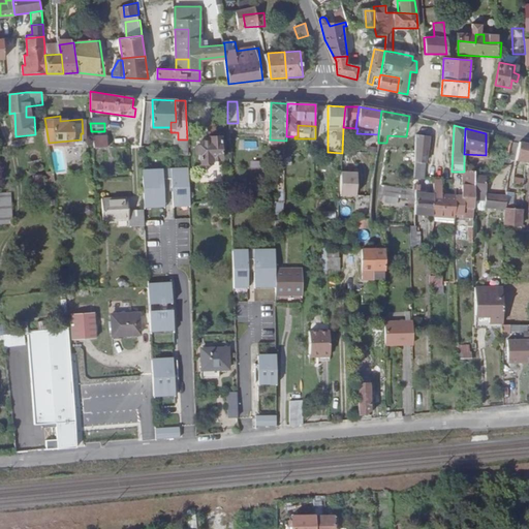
[(208,158),(216,158),(216,132),(208,132),(208,135),(200,135),(200,138),(197,138),(197,156),(208,156),(208,158)]
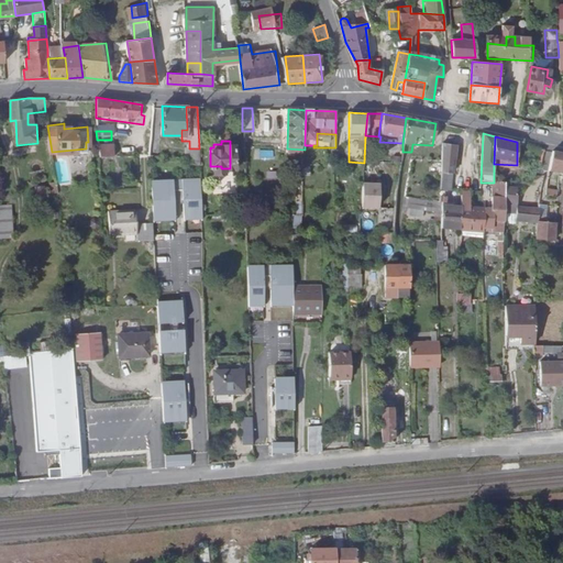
[(456,143),(442,142),(442,162),(441,174),(453,174),(456,143)]
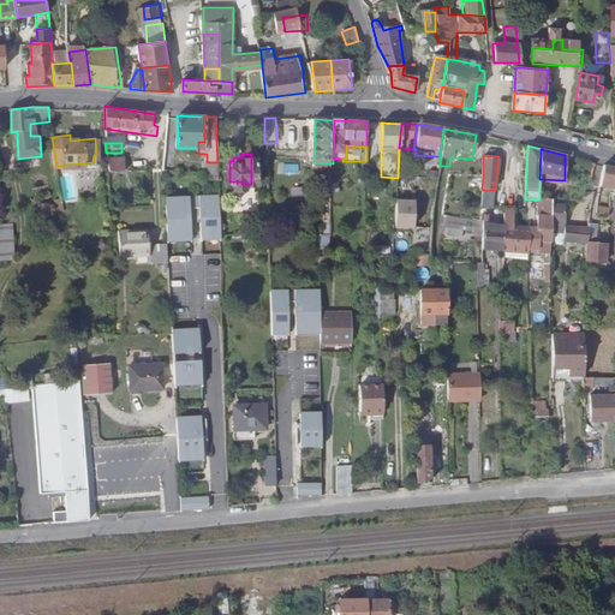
[(206,162),(206,177),(218,178),(218,162),(207,162),(206,162)]
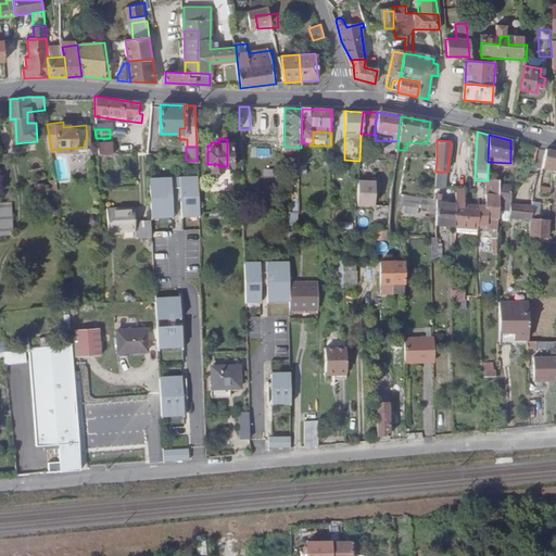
[(111,148),(96,148),(97,160),(111,159),(111,148)]
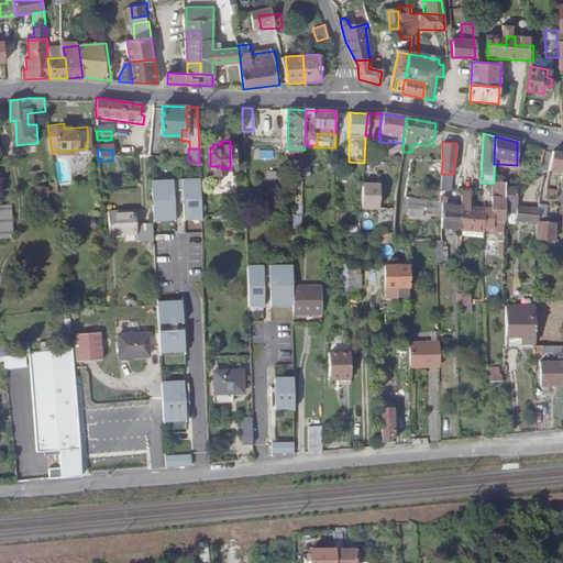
[(562,153),(553,152),(549,173),(562,175),(562,153)]
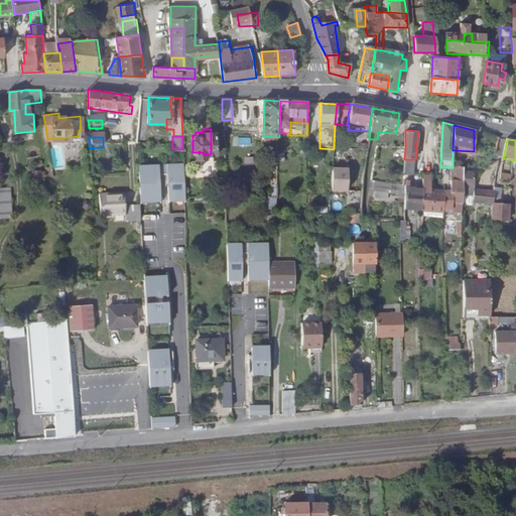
[(142,158),(143,189),(162,189),(161,176),(160,164),(168,164),(169,176),(169,189),(184,190),(182,159),(168,159),(168,157),(160,157),(160,159),(142,158)]
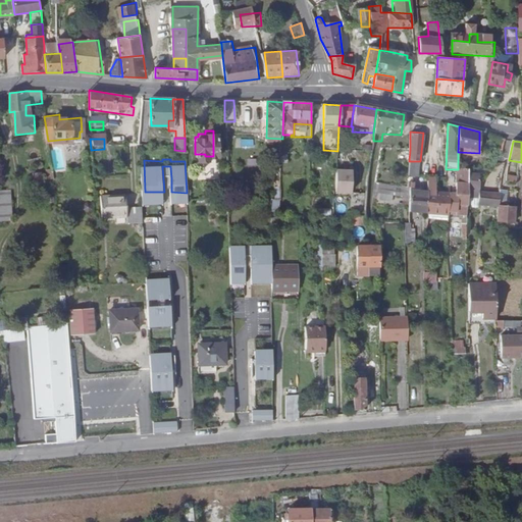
[(447,207),(465,207),(466,166),(466,160),(458,159),(458,169),(458,173),(458,187),(453,187),(453,192),(447,192),(447,207)]
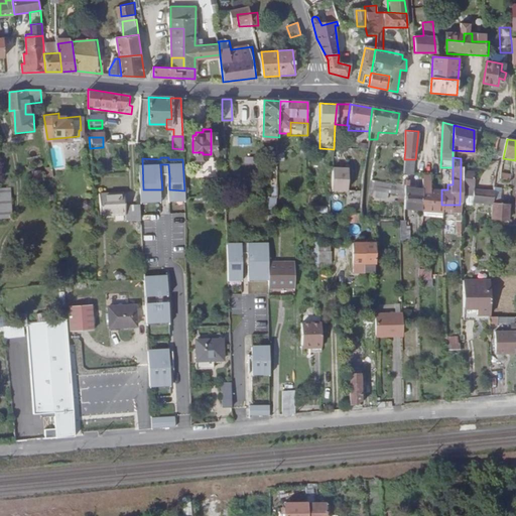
[(404,159),(403,174),(415,174),(415,159),(404,159)]
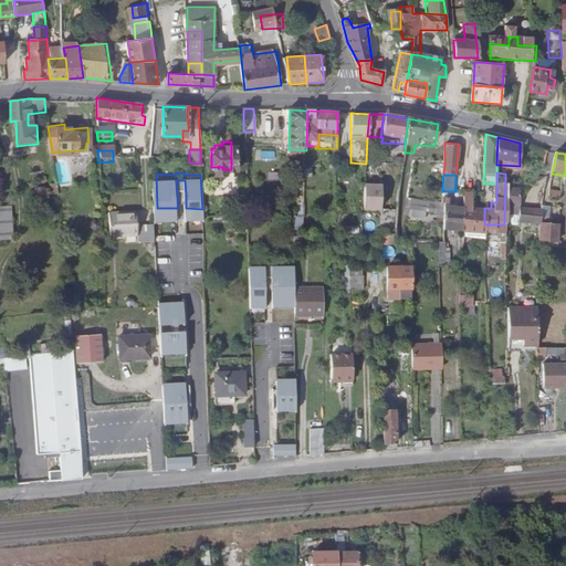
[(176,180),(177,194),(186,194),(185,180),(176,180)]
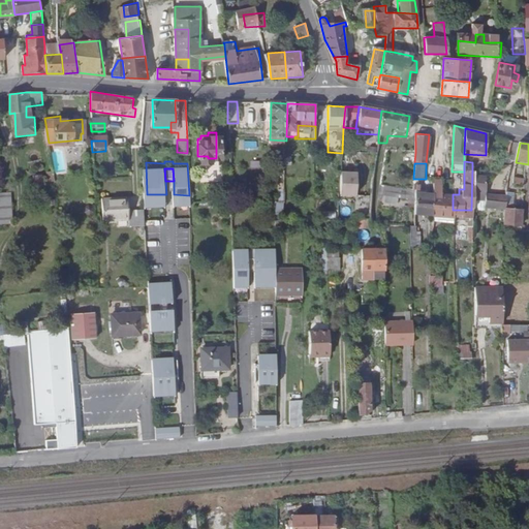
[(472,168),(471,210),(500,211),(502,190),(481,190),(481,168),(472,168)]
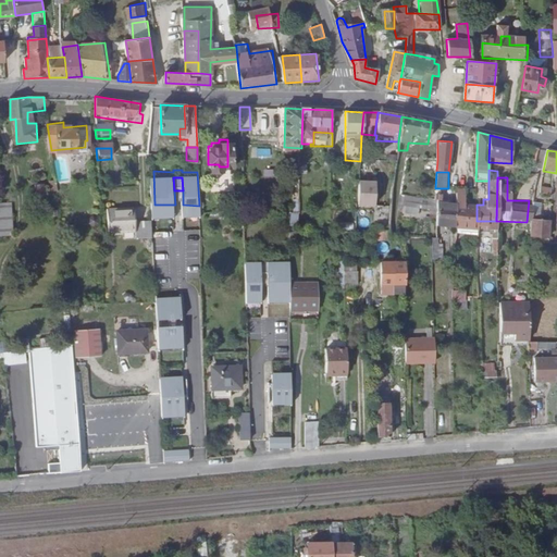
[(375,185),(359,184),(357,208),(373,209),(375,185)]
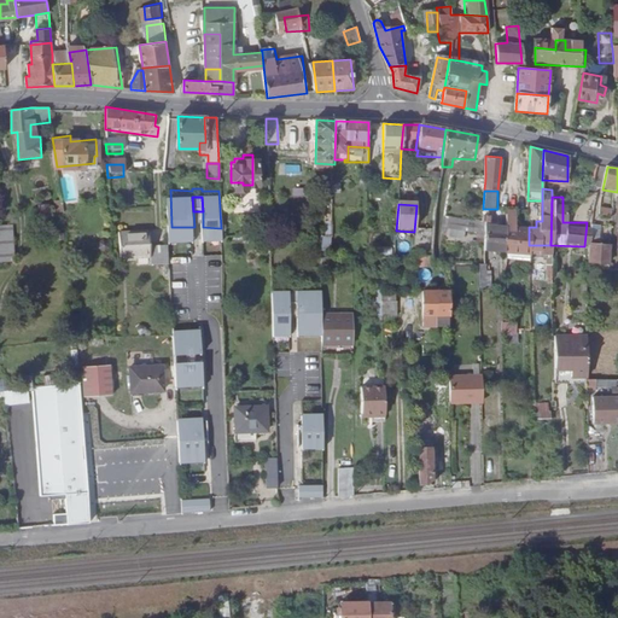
[(484,251),(503,251),(506,227),(494,226),(494,216),(483,216),(483,221),(485,221),(484,251)]
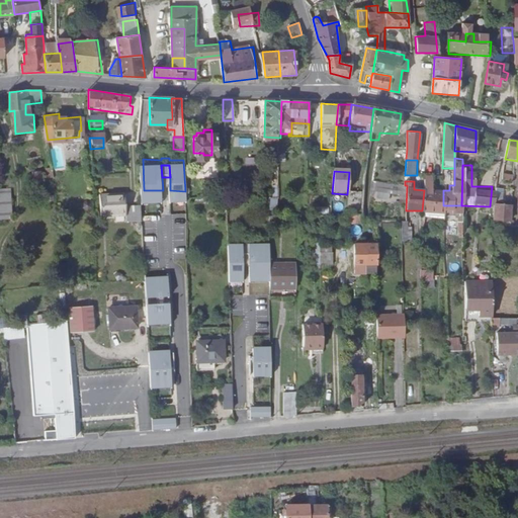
[(424,190),(422,210),(426,211),(443,211),(443,205),(443,190),(433,190),(433,181),(424,181),(424,190)]
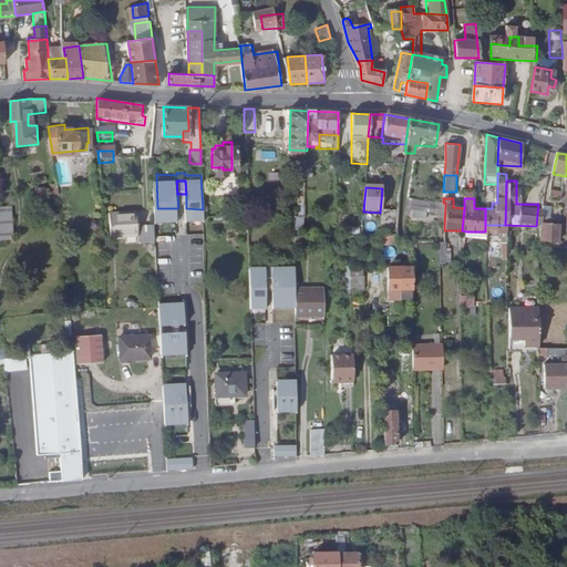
[(429,213),(430,203),(413,200),(411,210),(429,213)]
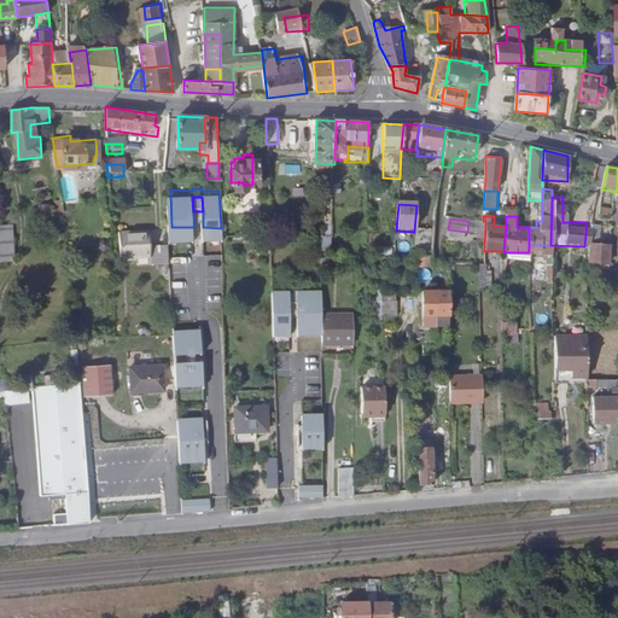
[(587,222),(584,246),(584,267),(605,268),(606,244),(596,244),(599,222),(588,220),(587,222)]
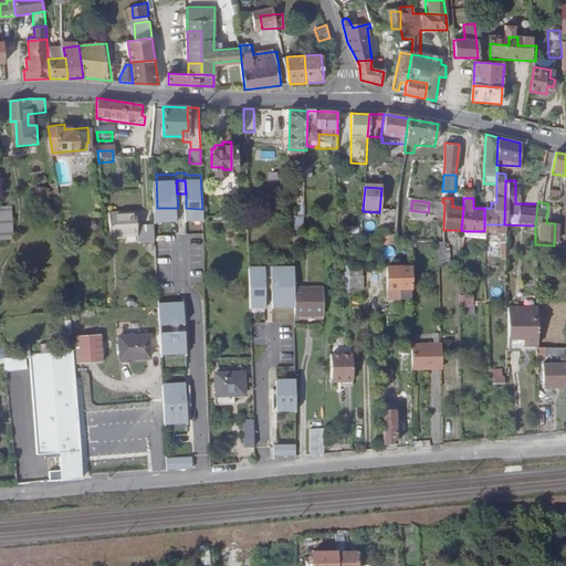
[(12,209),(0,209),(0,241),(14,241),(12,209)]
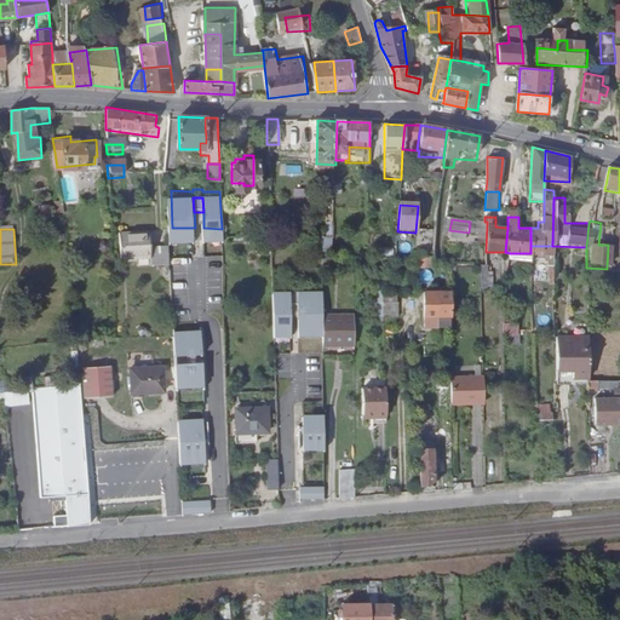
[(142,264),(174,263),(173,246),(155,246),(154,231),(124,233),(125,258),(141,257),(142,264)]
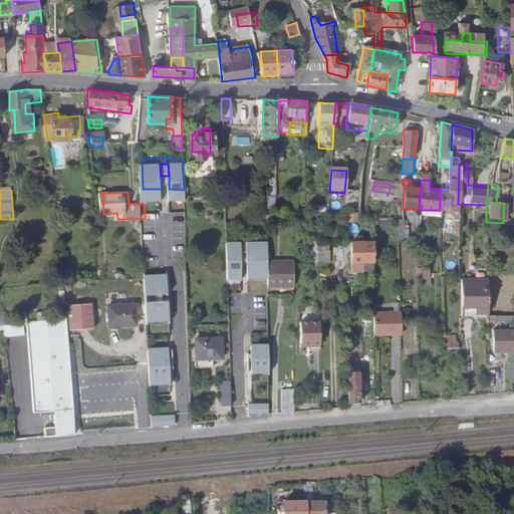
[(184,194),(185,217),(195,217),(194,193),(184,194)]
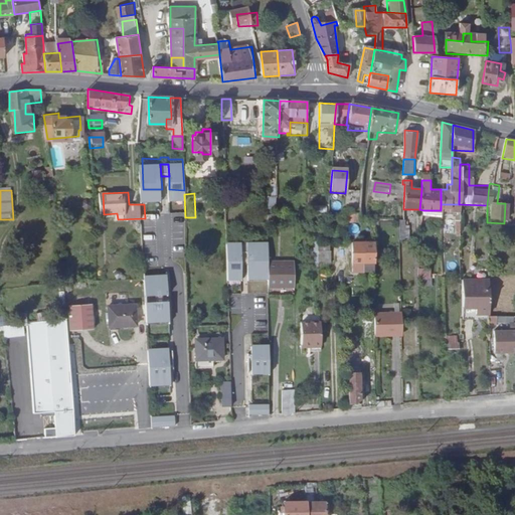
[(361,194),(345,193),(344,205),(359,206),(361,194)]
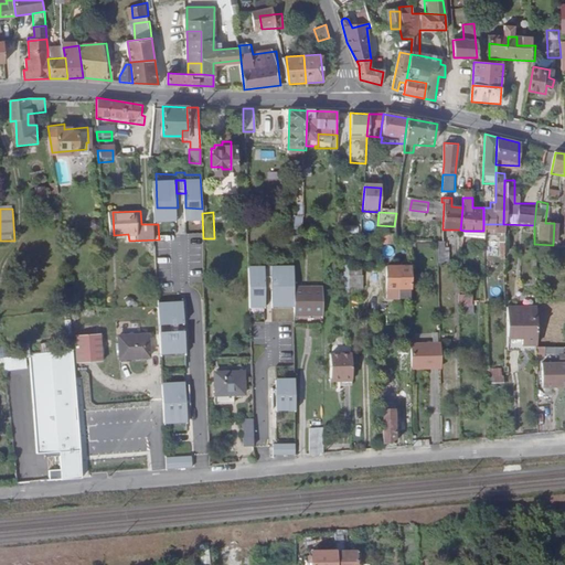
[(361,222),(370,222),(371,213),(362,213),(361,222)]
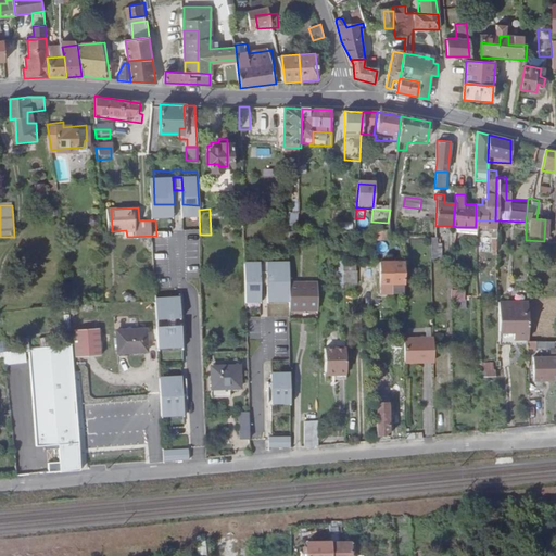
[(387,244),(387,235),(371,235),(371,244),(387,244)]
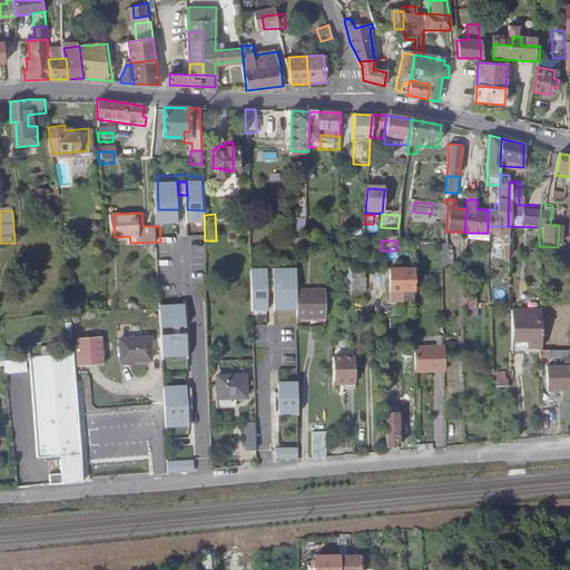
[(449,243),(438,243),(439,265),(450,265),(449,243)]
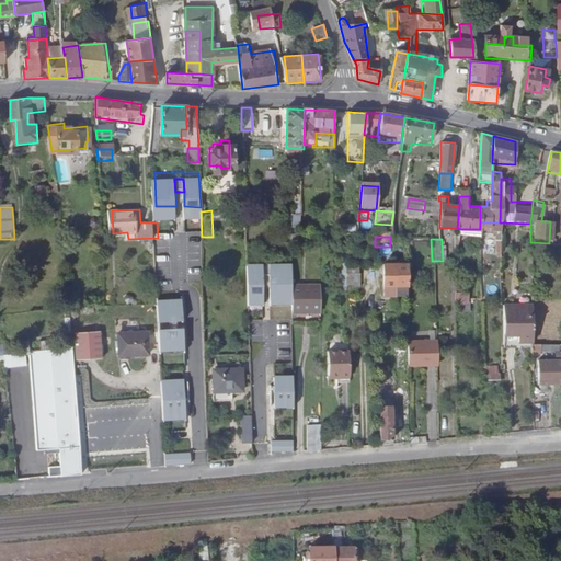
[(382,296),(402,296),(402,264),(382,264),(382,296)]
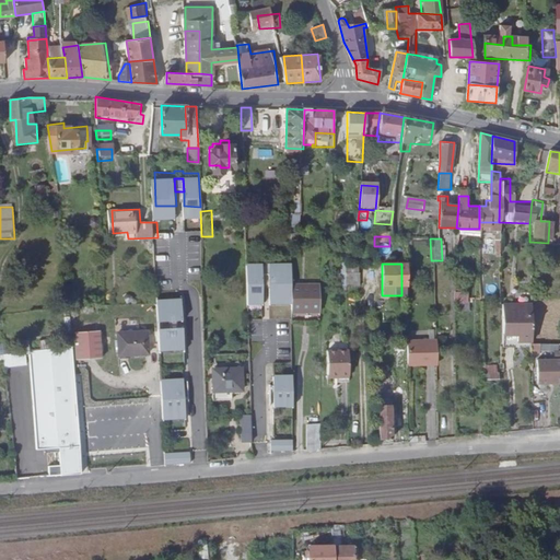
[(358,266),(345,266),(345,288),(359,287),(358,266)]
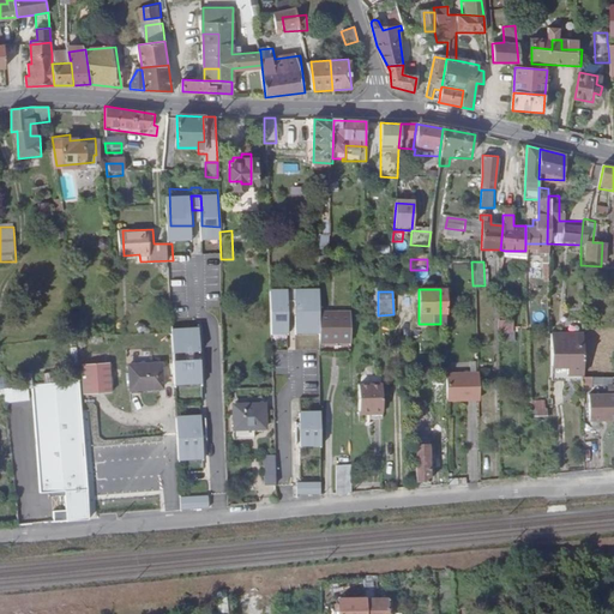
[(269,296),(270,332),(287,332),(287,319),(287,304),(294,304),(294,319),(294,332),(318,332),(318,315),(318,296),(293,296),(293,294),(286,294),(286,296),(269,296)]
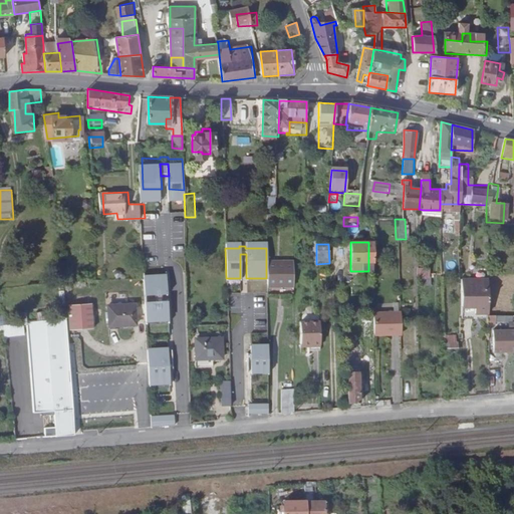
[(266,289),(292,289),(292,264),(266,264),(266,278),(266,281),(266,289)]
